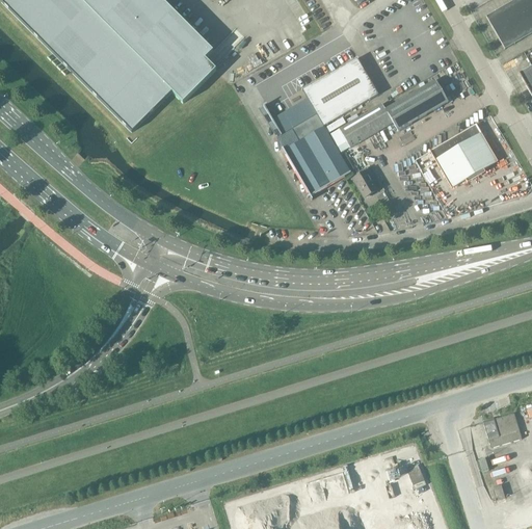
[(1,0),(132,131),(171,90),(183,101),(216,68),(206,57),(213,49),(164,0),(1,0)]
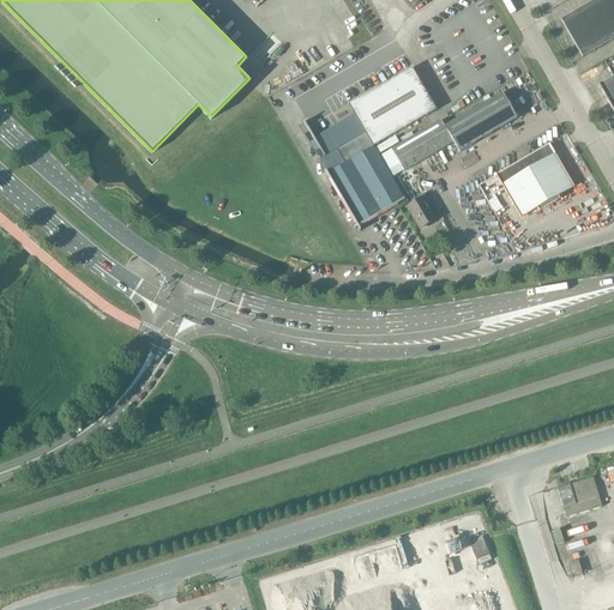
[(613,35),(613,0),(589,0),(561,17),(583,54),(613,35)]
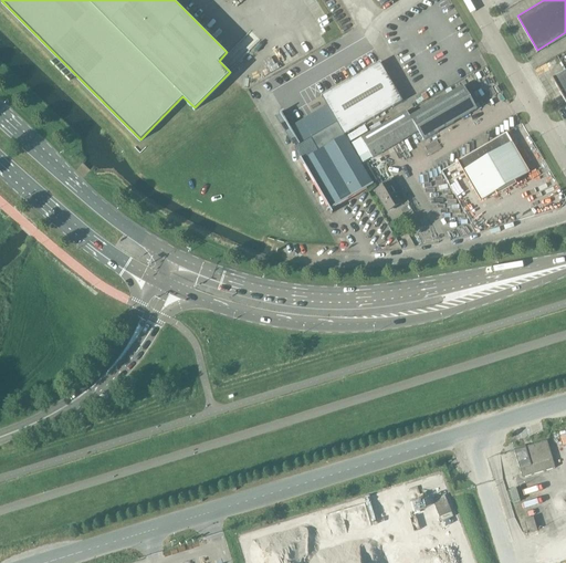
[(289,125),(299,141),(294,143),(331,205),(371,180),(344,133),(402,98),(379,60),(322,94),(335,116),(332,118),(324,104),(289,125)]
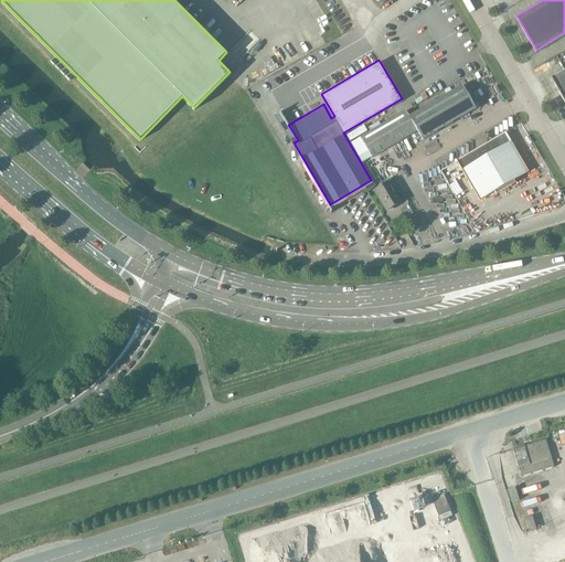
[(551,74),(551,75),(564,99),(564,67),(552,76),(551,74)]
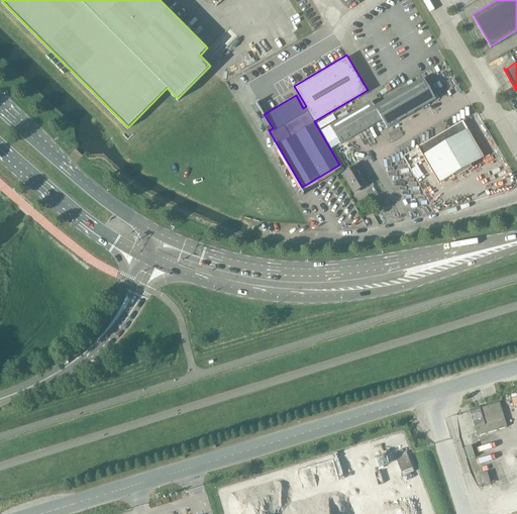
[(332,146),(382,117),(387,125),(435,97),(423,76),(375,105),(372,99),(321,128),(332,146)]
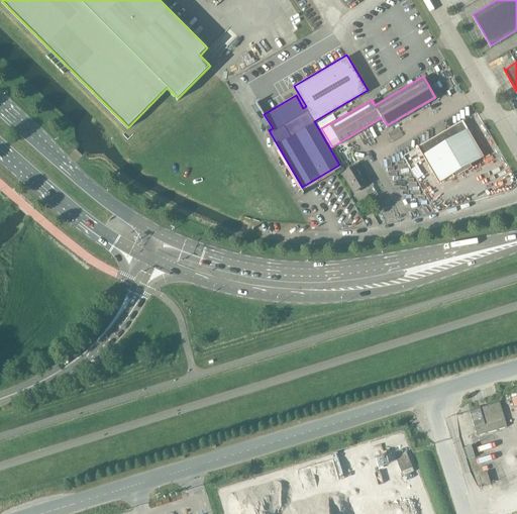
[(439,181),(483,155),(461,119),(418,144),(439,181)]
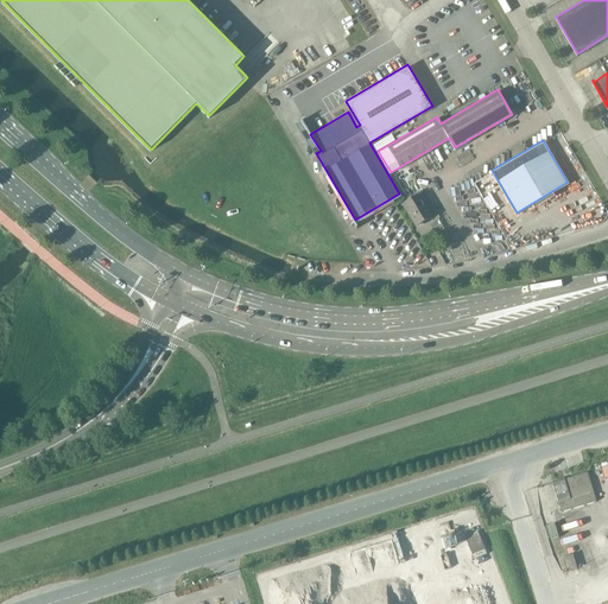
[(487,195),(493,192),(489,182),(482,183),(487,195)]
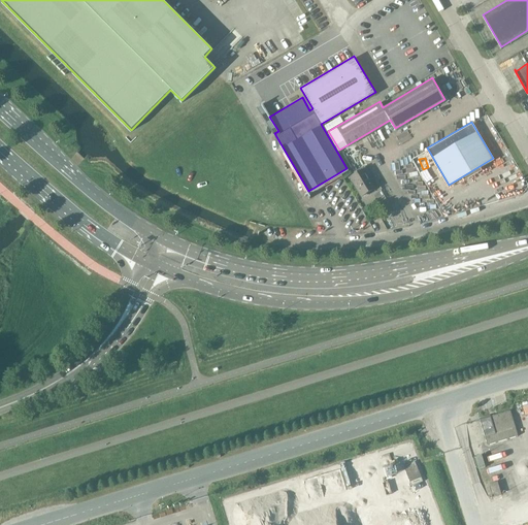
[(351,175),(362,194),(374,187),(366,173),(369,172),(364,164),(354,170),(356,172),(351,175)]
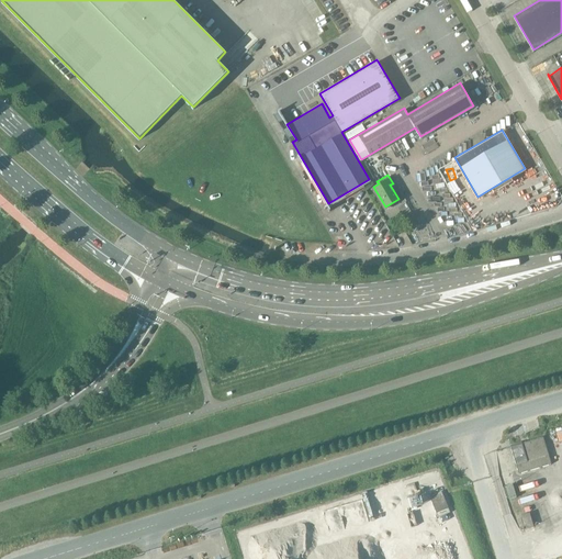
[(510,445),(518,471),(551,462),(543,435),(510,445)]
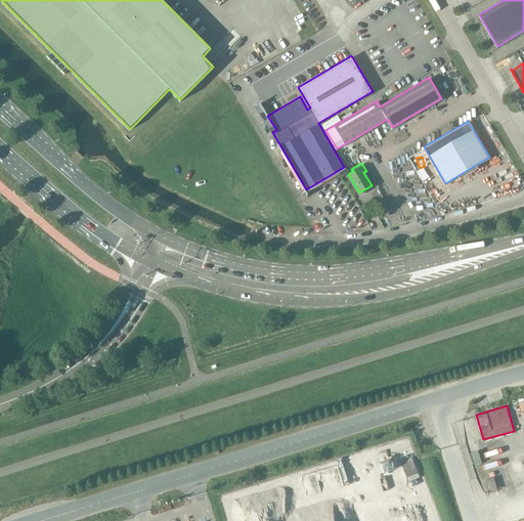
[(478,449),(472,451),(475,463),(481,462),(478,449)]
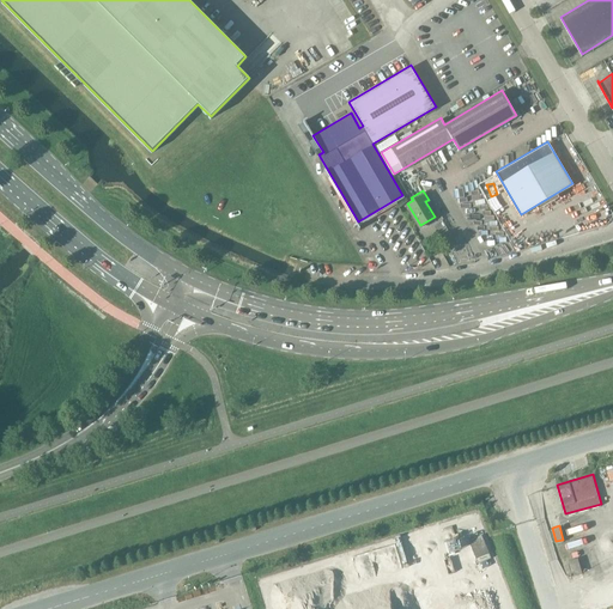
[(448,554),(445,546),(412,555),(414,564),(448,554)]
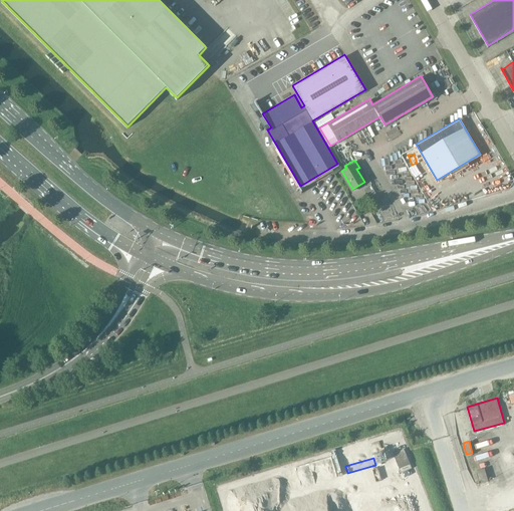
[(484,467),(478,469),(481,481),(488,479),(484,467)]
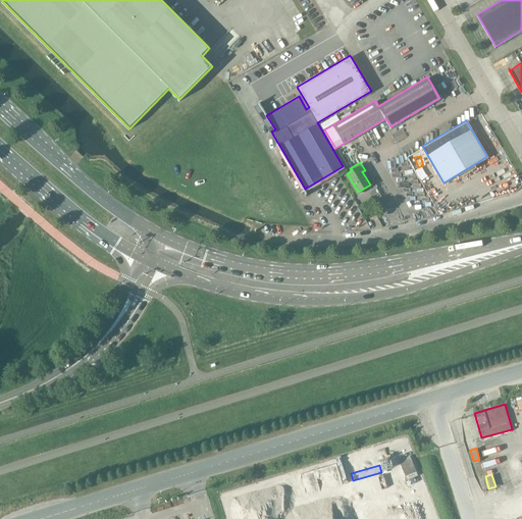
[(517,501),(508,503),(511,514),(520,511),(517,501)]
